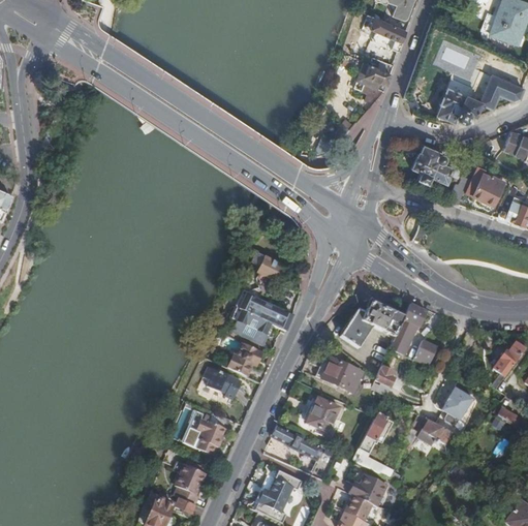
[(416,0),(384,0),(396,4),(392,14),(404,19),(412,0),(416,0)]
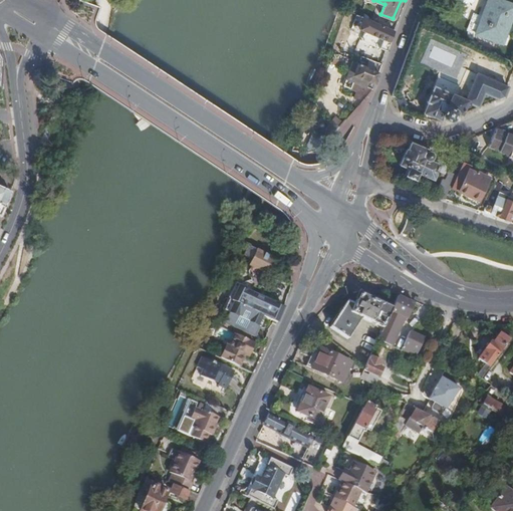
[(512,3),(505,0),(486,0),(476,31),(502,41),(512,10),(512,3)]
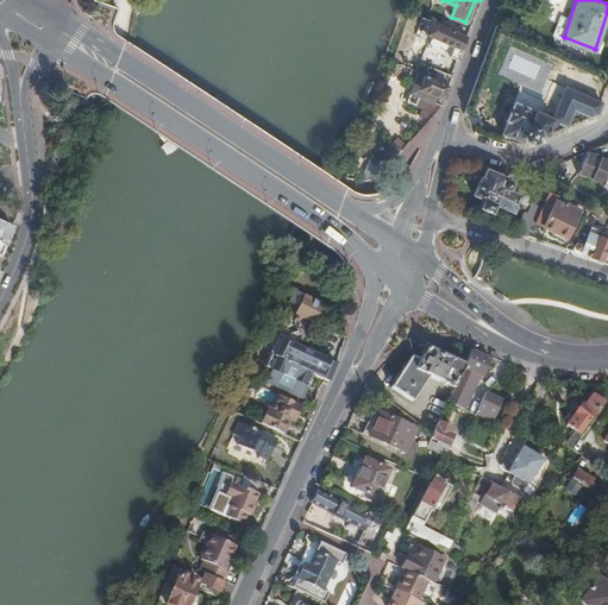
[(468,35),(431,18),(424,32),(440,41),(439,45),(445,48),(447,43),(452,45),(447,56),(457,62),(468,35)]
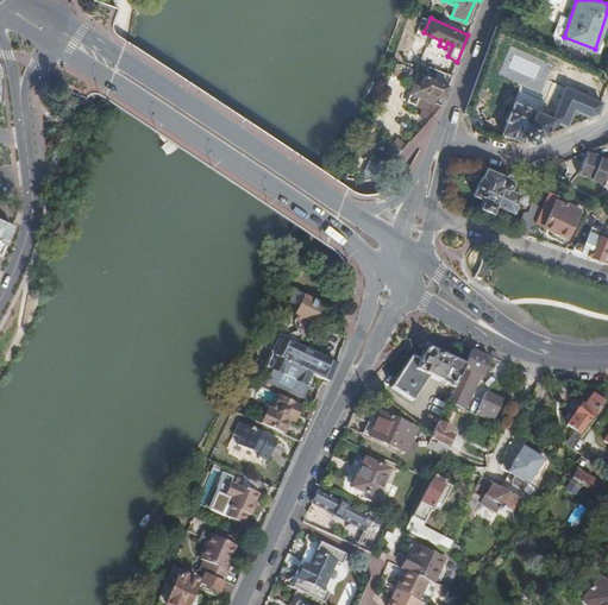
[(518,52),(513,64),(532,73),(537,61),(518,52)]
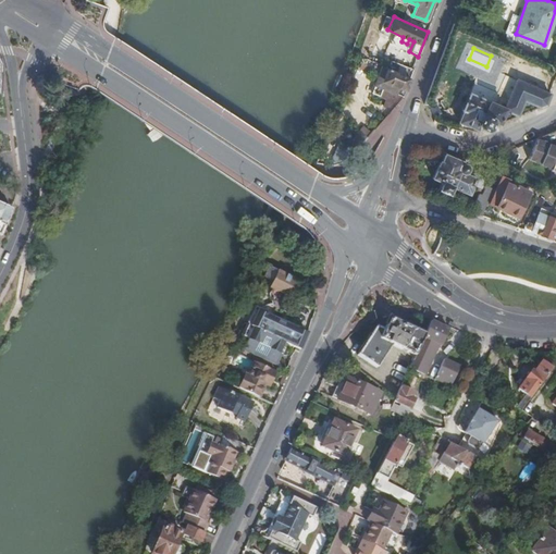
[(386,56),(375,50),(371,60),(382,64),(386,56)]
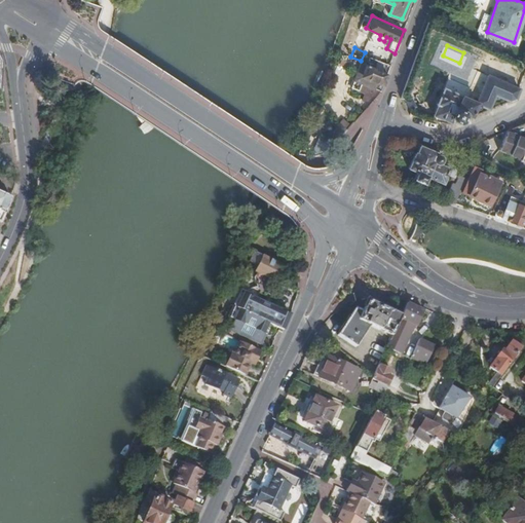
[(366,64),(376,68),(387,73),(391,64),(379,60),(367,53),(363,62),(366,64)]
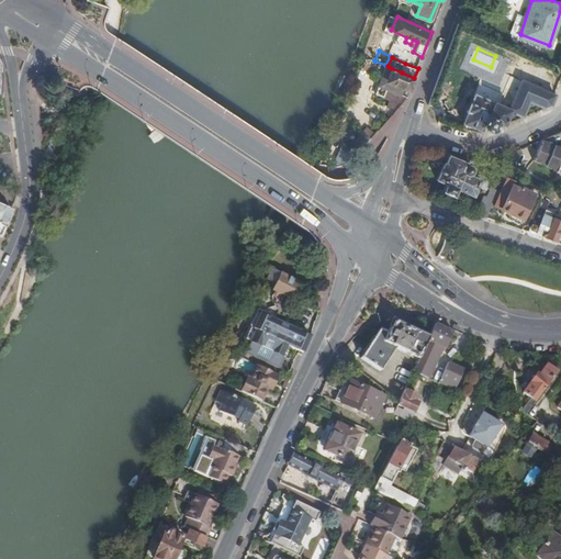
[(407,96),(414,78),(402,73),(391,68),(383,86),(406,97),(407,96)]
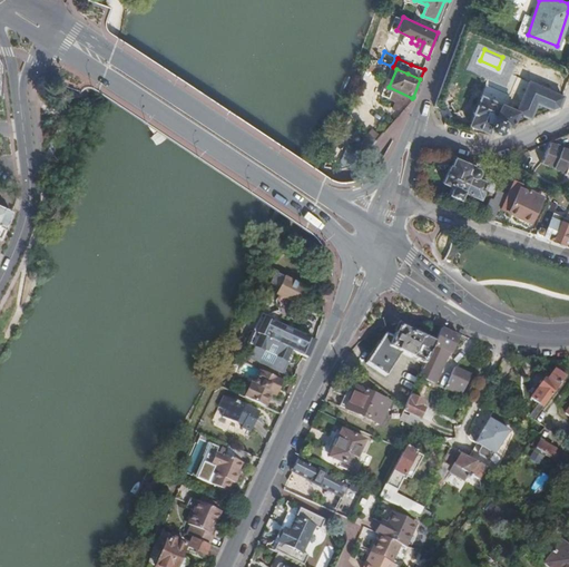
[(536,100),(555,108),(557,106),(562,95),(529,80),(516,109),(481,95),(473,111),(474,113),(471,121),(470,124),(487,130),(488,127),(499,132),(503,121),(510,124),(517,110),(529,116),(536,100)]
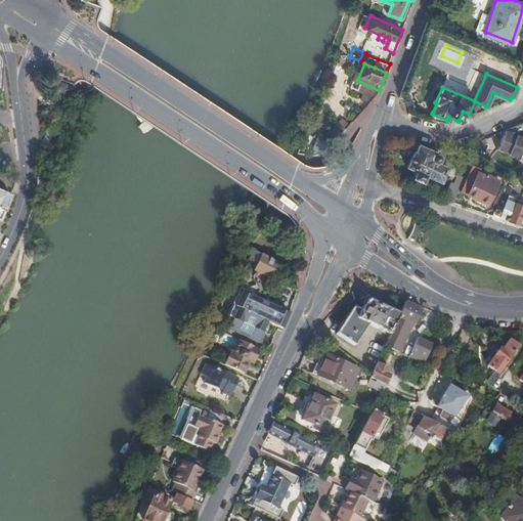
[(408,106),(412,103),(409,96),(404,98),(408,106)]
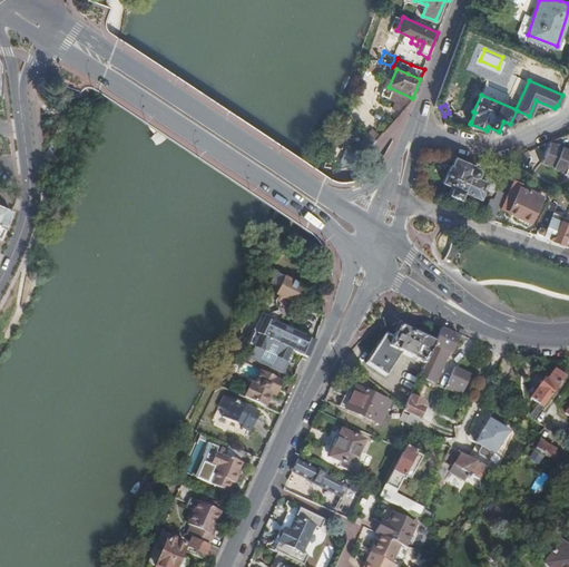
[(449,113),(444,116),(445,119),(444,123),(468,128),(470,124),(471,121),(449,113)]
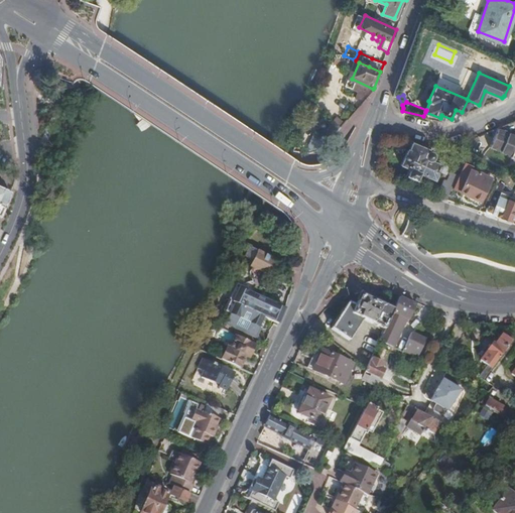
[(514,133),(514,118),(497,126),(498,127),(514,133)]
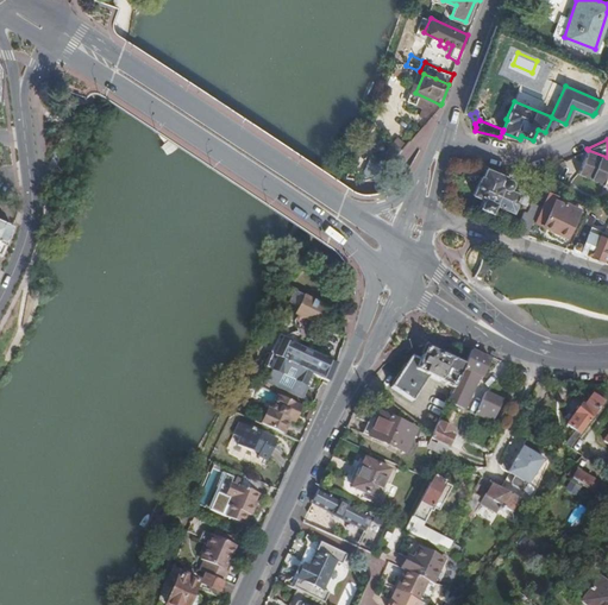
[(607,157),(588,150),(578,171),(607,183),(607,157)]
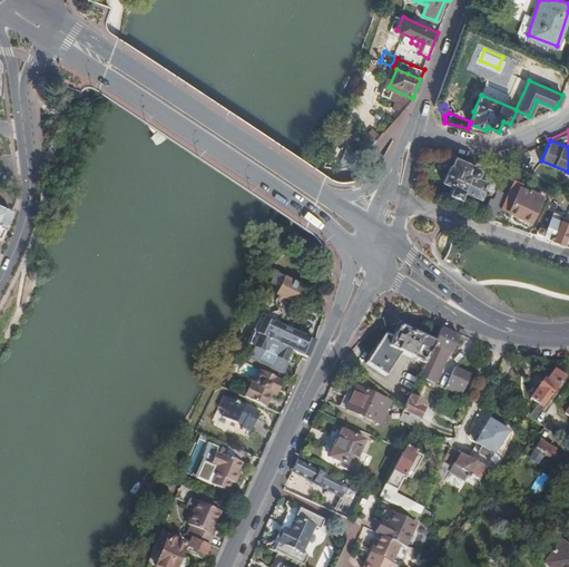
[(460,197),(463,189),(481,197),(483,191),(491,194),(498,181),(491,177),(489,181),(478,176),(482,167),(453,156),(442,182),(453,185),(450,193),(460,197)]
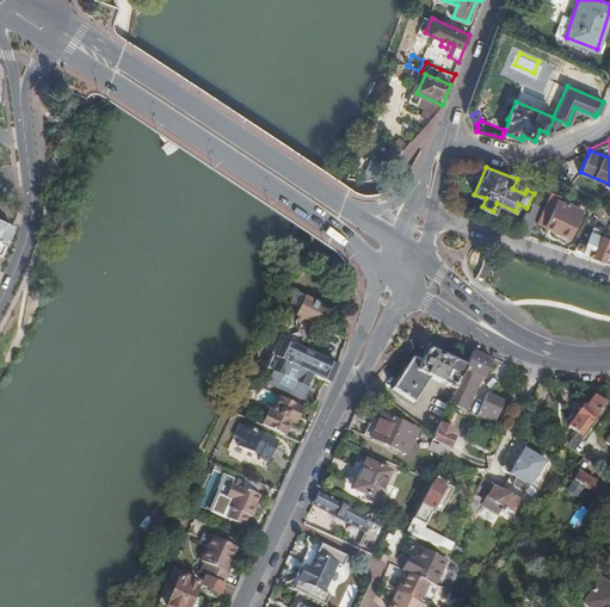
[(554,178),(549,190),(558,193),(562,181),(554,178)]
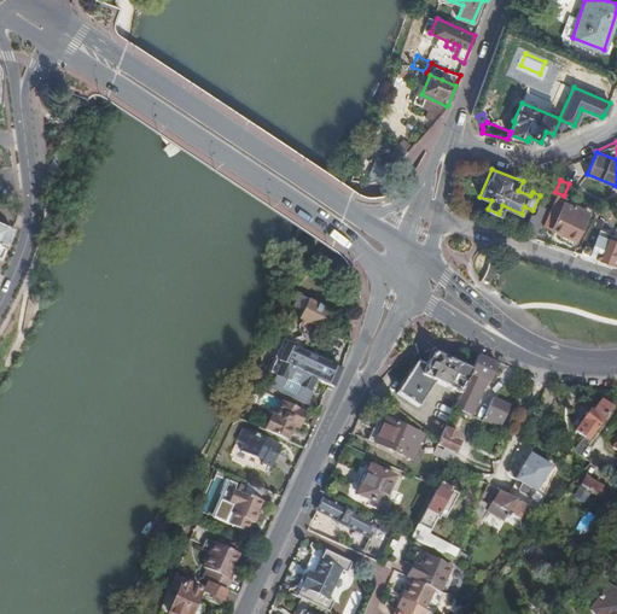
[(553,222),(551,227),(575,238),(588,210),(575,204),(574,206),(563,203),(565,196),(564,196),(556,192),(553,199),(543,218),(553,222)]
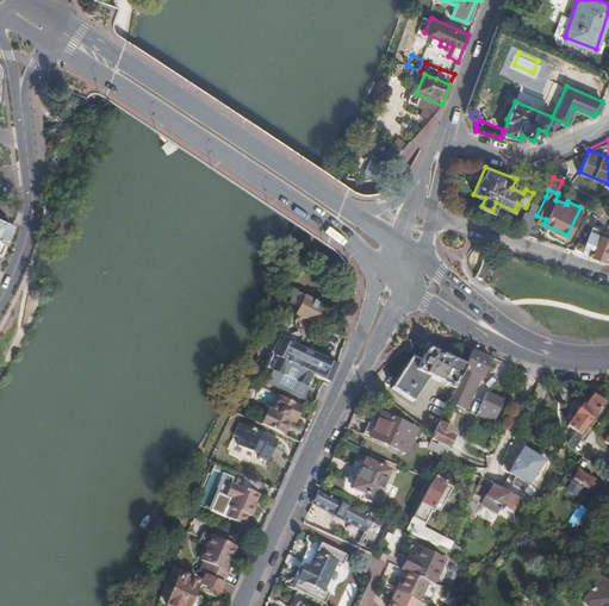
[(526,210),(516,229),(528,233),(534,219),(535,220),(536,216),(546,197),(539,194),(535,202),(533,200),(528,211),(526,210)]
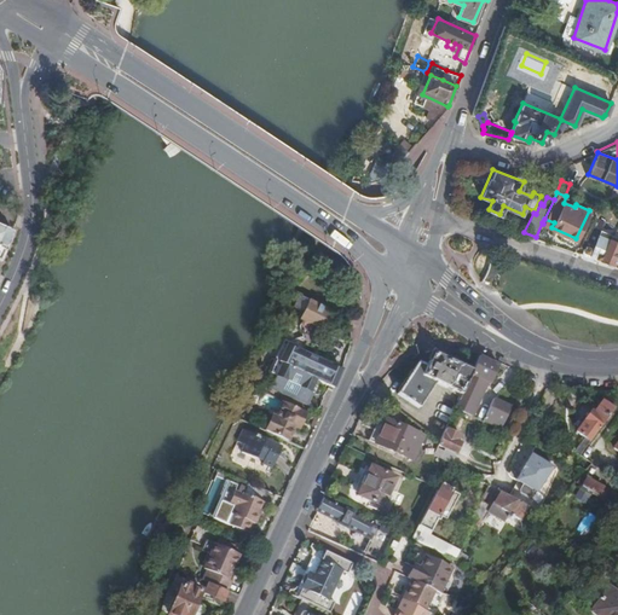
[(602,224),(594,221),(581,244),(582,245),(585,247),(587,245),(593,248),(599,233),(602,224)]
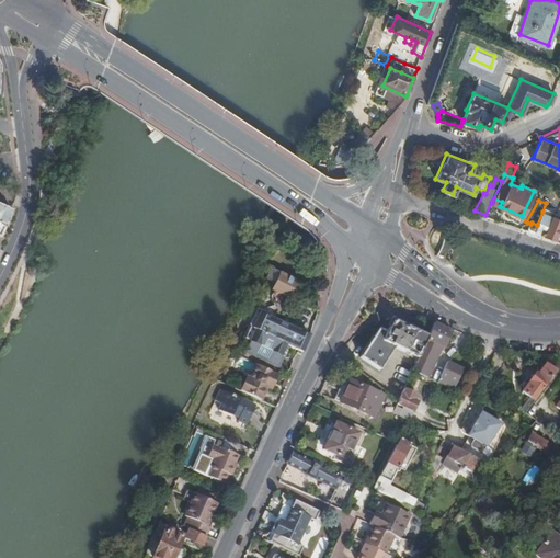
[(0,236),(1,237),(7,227),(10,220),(11,216),(13,209),(0,203),(0,236)]
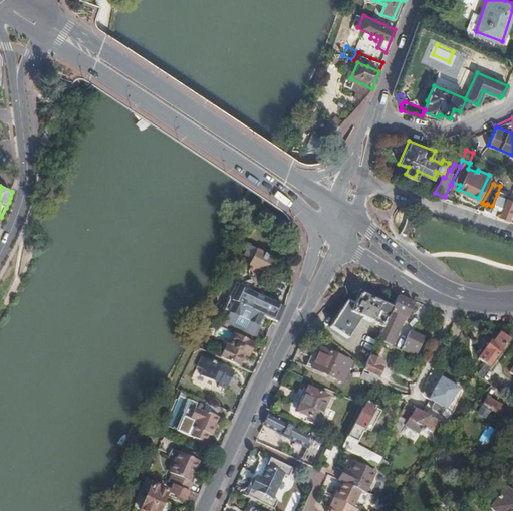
[(486,205),(484,211),(512,221),(512,200),(497,194),(492,206),(487,204),(486,205)]
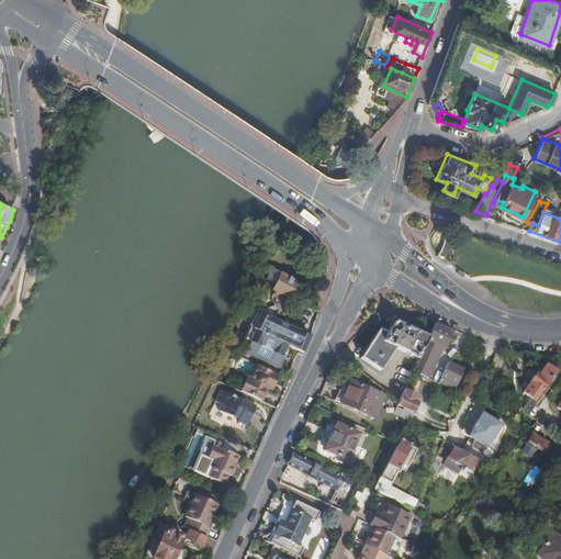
[(439,249),(437,253),(438,254),(444,255),(446,250),(449,252),(455,234),(445,232),(445,235),(444,239),(442,243),(441,246),(439,249)]
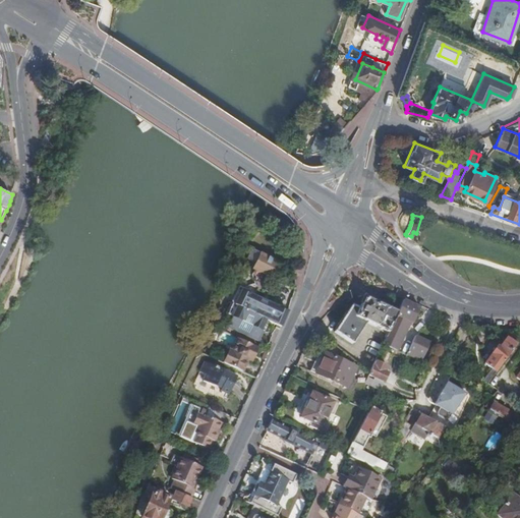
[(255,261),(251,269),(271,278),(275,271),(280,273),(284,264),(252,248),(248,257),(255,261)]
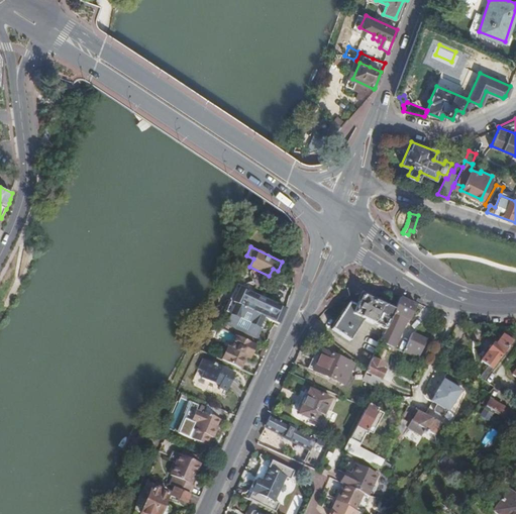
[(233,285),(227,299),(229,300),(262,315),(278,322),(284,308),(259,296),(261,293),(255,291),(249,281),(233,285)]
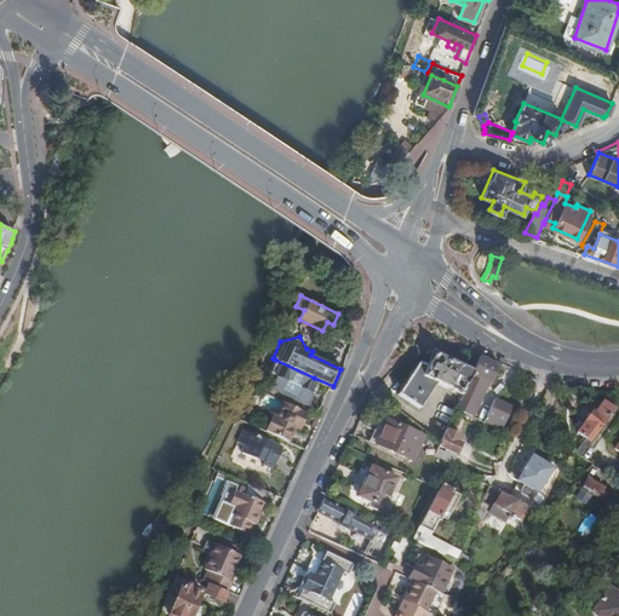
[(462,393),(473,369),(434,351),(428,364),(419,361),(399,392),(420,407),(436,381),(462,393)]
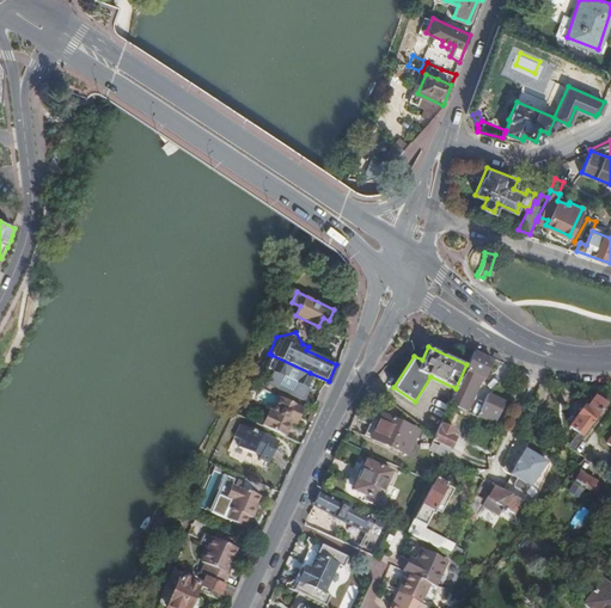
[(466,364),(456,388),(450,401),(454,404),(466,410),(482,375),(484,376),(488,367),(492,360),(493,357),(474,350),(466,364)]
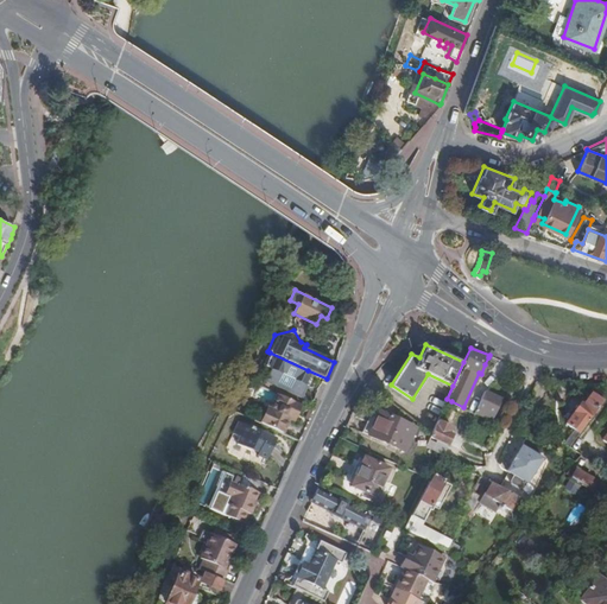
[(308,370),(270,353),(265,363),(270,366),(266,375),(298,390),(308,370)]
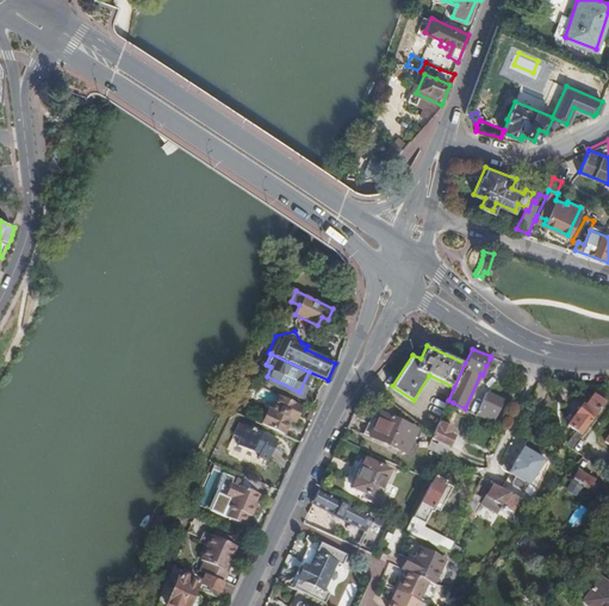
[(497,362),(490,358),(486,366),(493,369),(497,362)]
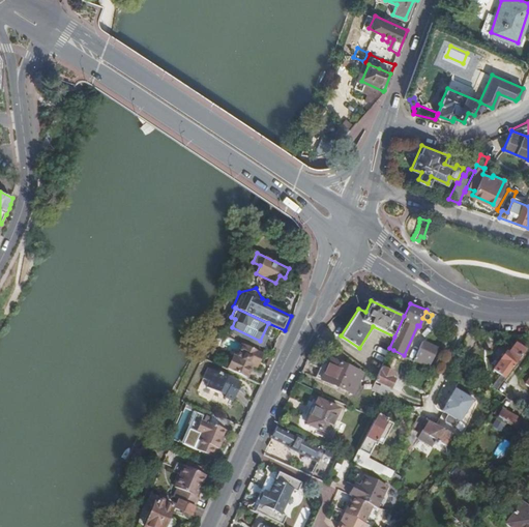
[(331,343),(318,334),(313,346),(326,353),(331,343)]
